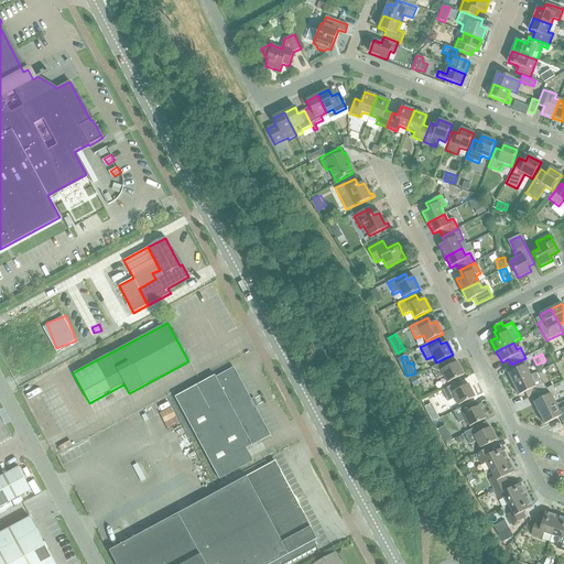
[(508,373),(513,384),(530,376),(527,369),(530,368),(525,358),(511,365),(513,370),(508,373)]
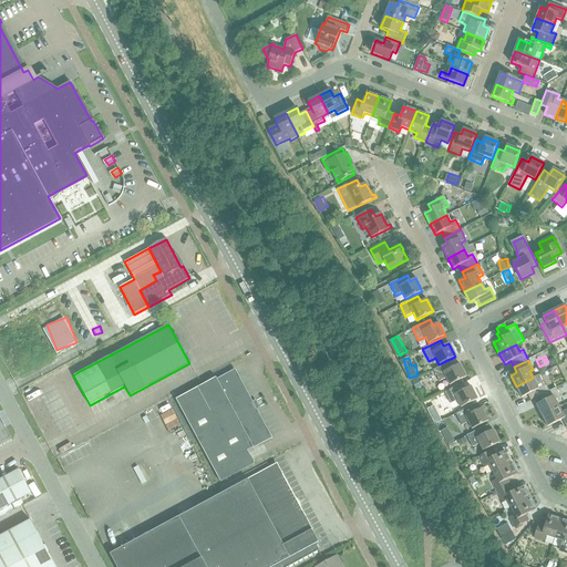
[(433,370),(434,372),(439,381),(446,378),(450,385),(466,377),(460,364),(454,367),(451,361),(433,370)]
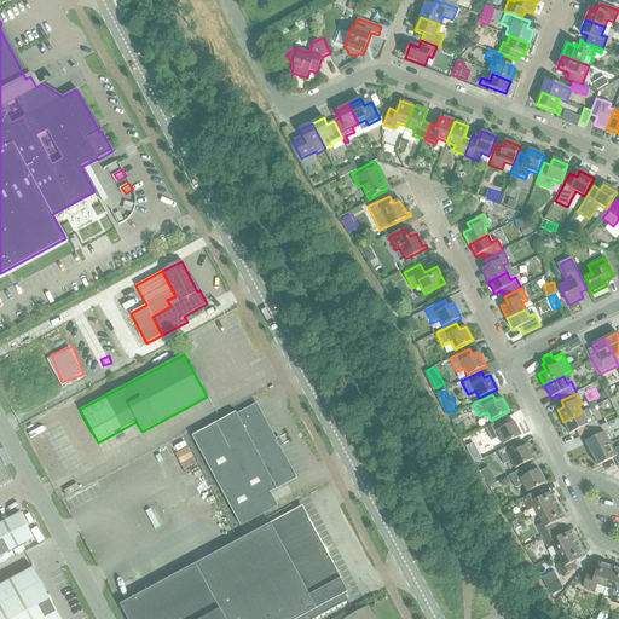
[(236,414),(215,424),(192,437),(239,526),(277,507),(270,492),(295,479),(279,449),(283,446),(278,438),(275,440),(256,405),(237,416),(236,414)]
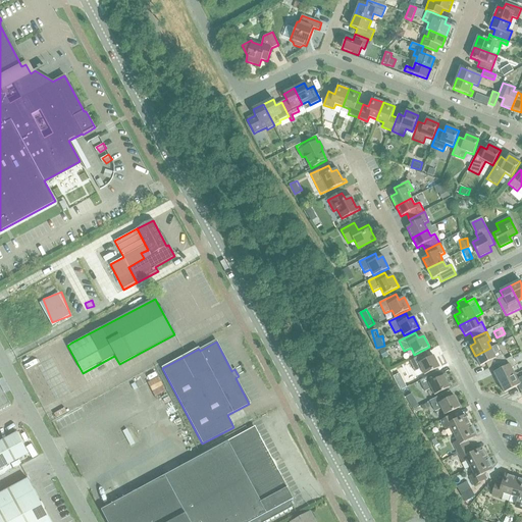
[(497,364),(506,360),(503,354),(501,355),(496,345),(490,348),(475,356),(480,366),(485,363),(488,369),(497,364)]
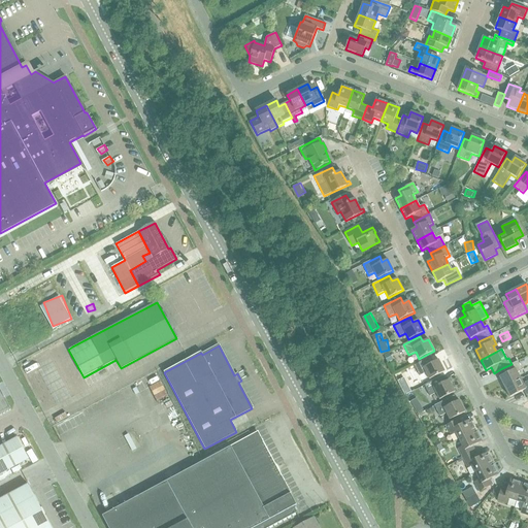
[(426,372),(429,380),(444,371),(438,360),(433,362),(430,357),(414,365),(420,376),(426,372)]
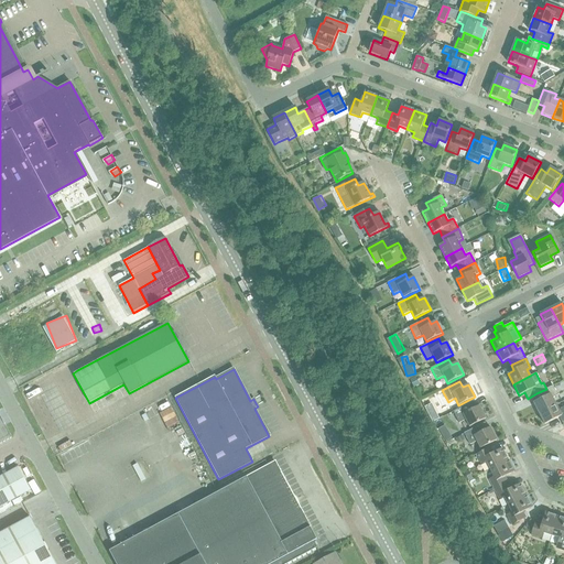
[(533,402),(539,413),(556,405),(552,399),(557,396),(553,386),(546,389),(537,393),(540,400),(533,402)]
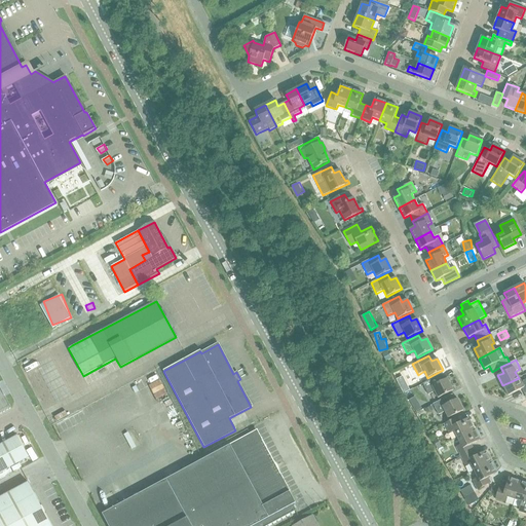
[(149,378),(152,383),(161,378),(158,373),(149,378)]
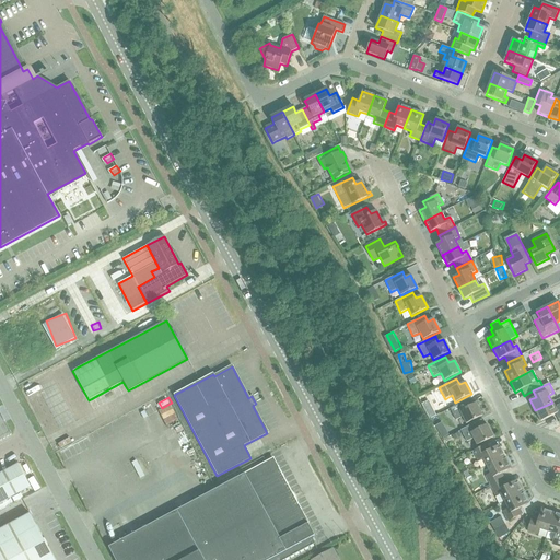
[(463,417),(466,424),(482,416),(476,403),(470,406),(467,400),(450,409),(456,420),(463,417)]
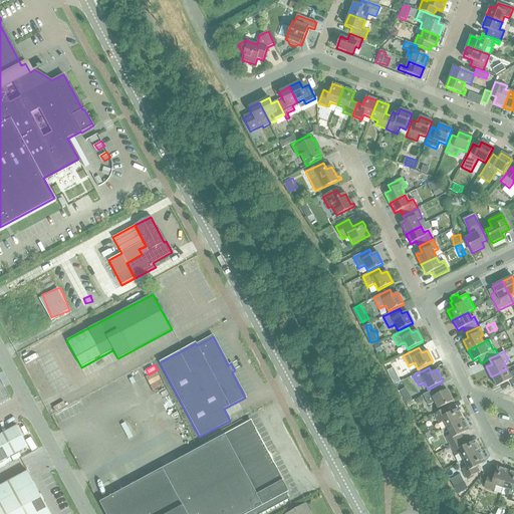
[(512,386),(513,383),(513,370),(510,372),(511,373),(509,374),(507,369),(491,376),(496,387),(510,380),(512,386)]
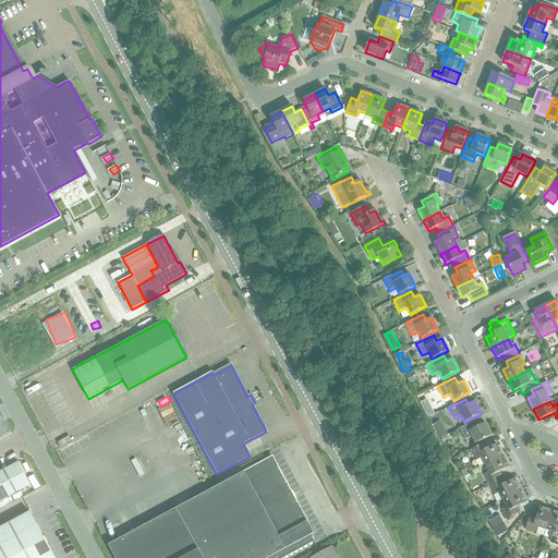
[(167,423),(179,419),(173,402),(160,407),(167,423)]
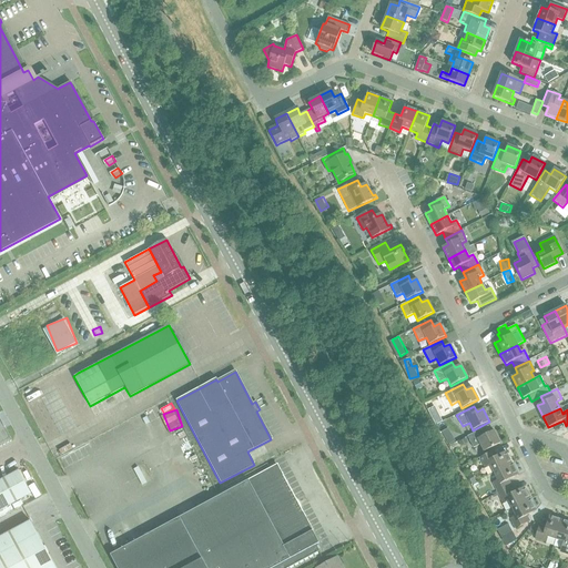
[(480,445),(484,452),(500,444),(494,430),(488,433),(485,427),(467,436),(474,448),(480,445)]
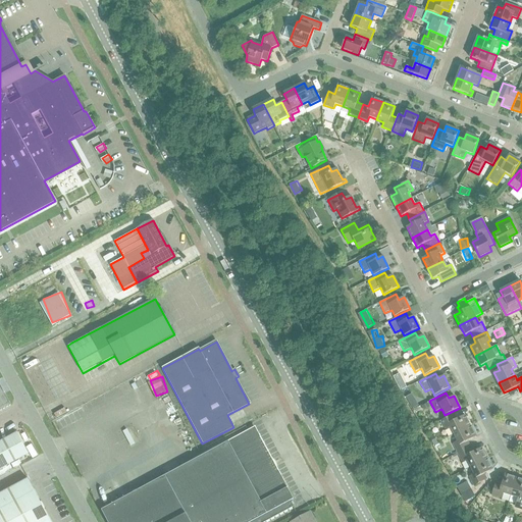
[(450,428),(454,434),(470,426),(465,415),(456,419),(454,414),(440,420),(446,430),(450,428)]
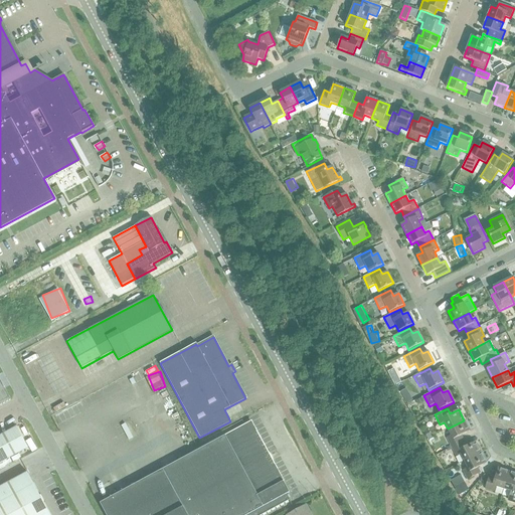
[(447,438),(452,448),(464,441),(461,436),(470,432),(464,420),(448,428),(451,436),(447,438)]
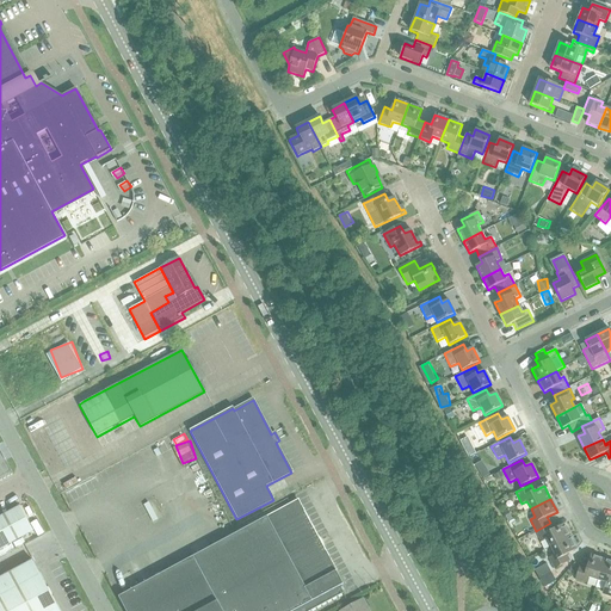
[(152,500),(147,503),(154,520),(160,518),(152,500)]
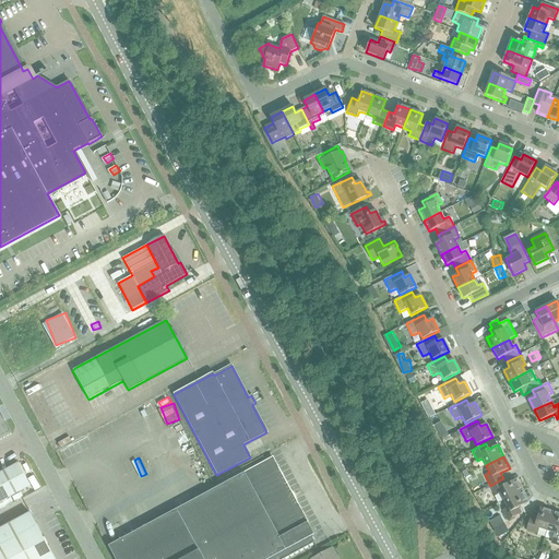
[(176,509),(108,546),(115,558),(284,558),(314,543),(311,536),(313,535),(307,523),(305,524),(292,501),(295,499),(292,494),(288,495),(270,460),(176,510),(176,509)]
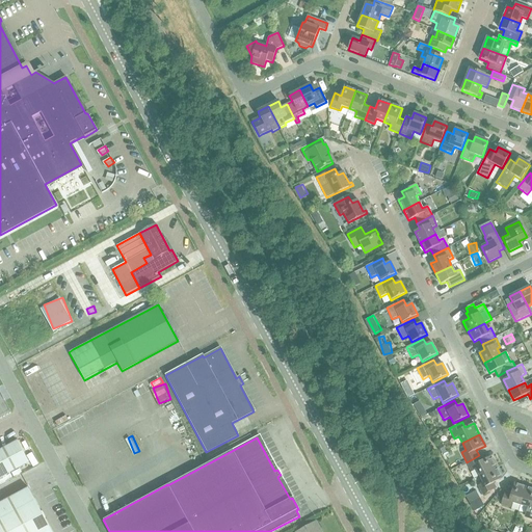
[(0,450),(0,453),(10,473),(29,463),(17,441),(0,450)]
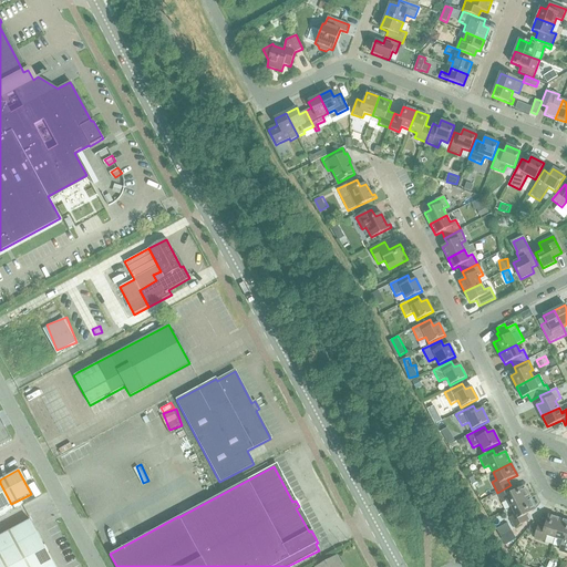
[(0,509),(11,504),(0,483),(0,509)]
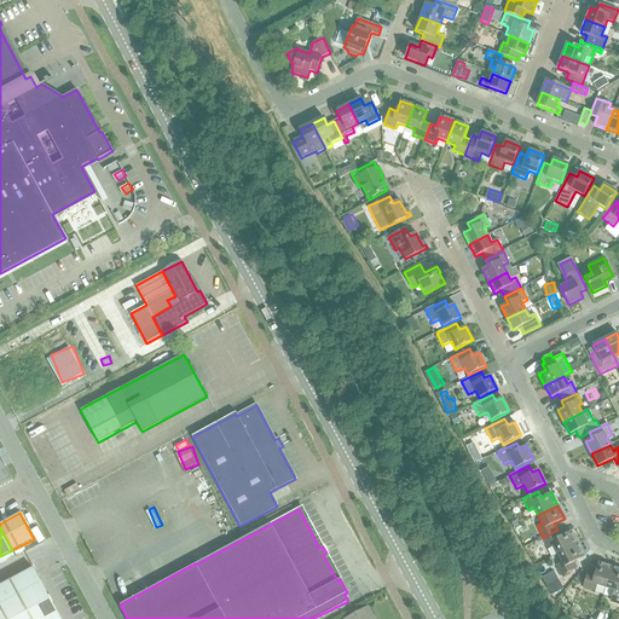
[(554,547),(557,554),(577,544),(571,531),(561,536),(557,530),(543,538),(548,549),(554,547)]
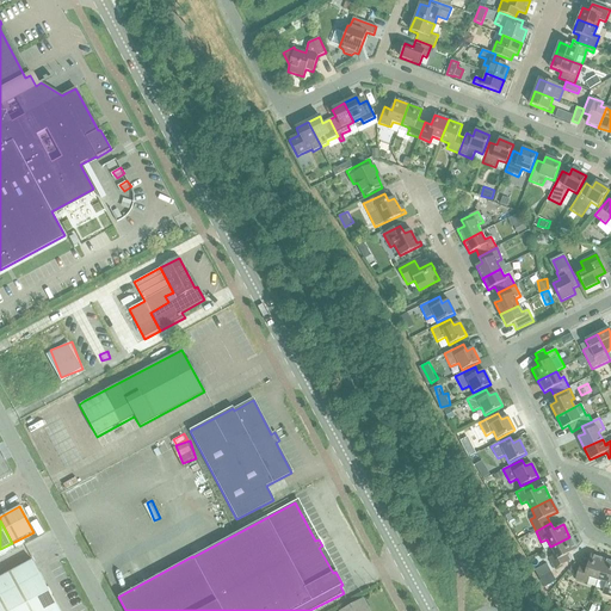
[(569,537),(550,547),(555,555),(549,557),(555,569),(569,561),(567,555),(576,550),(569,537)]
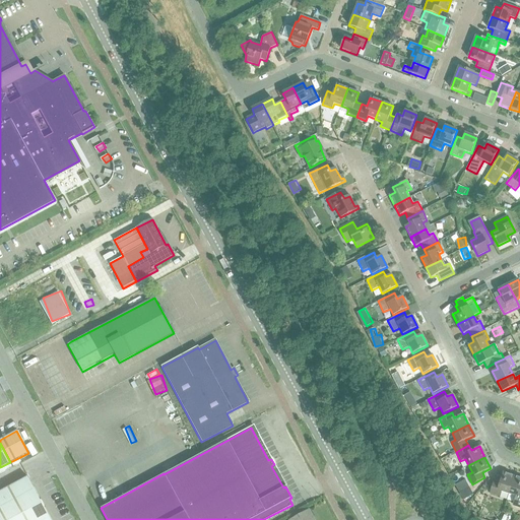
[(501,492),(508,494),(514,476),(503,472),(500,481),(494,479),(490,493),(500,497),(501,492)]
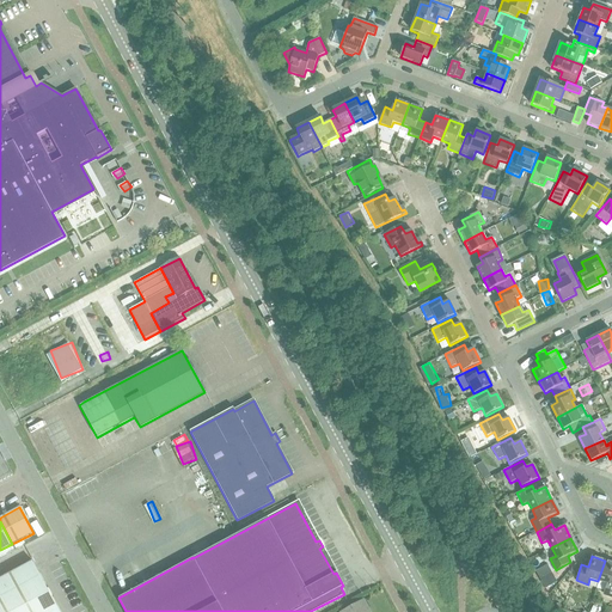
[(611,563),(605,561),(598,581),(607,585),(605,589),(606,591),(605,595),(611,597),(611,563)]
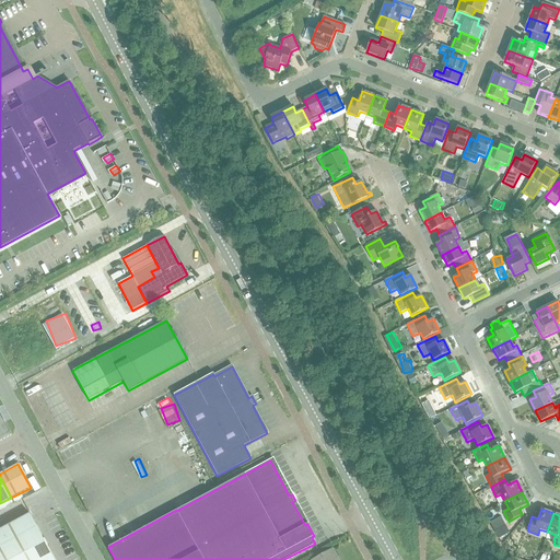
[(0,529),(0,559),(54,559),(30,514),(0,529)]
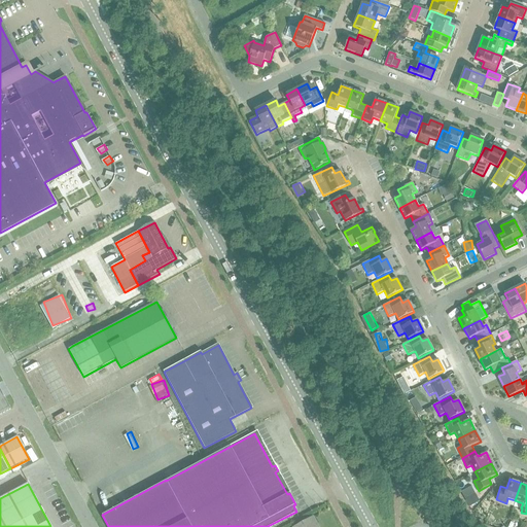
[(472,484),(462,490),(472,505),(482,499),(472,484)]
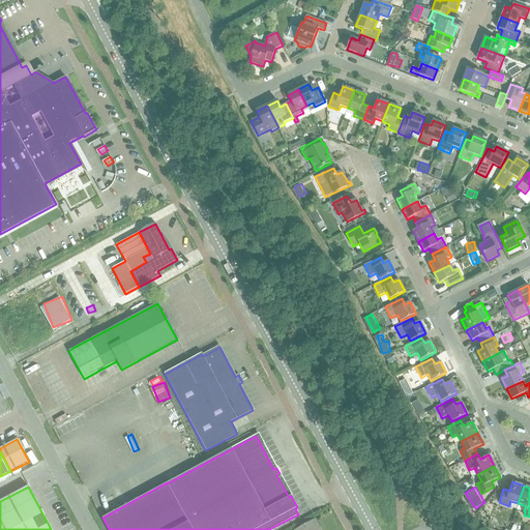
[(319,529),(315,521),(314,521),(296,529),(319,529)]
